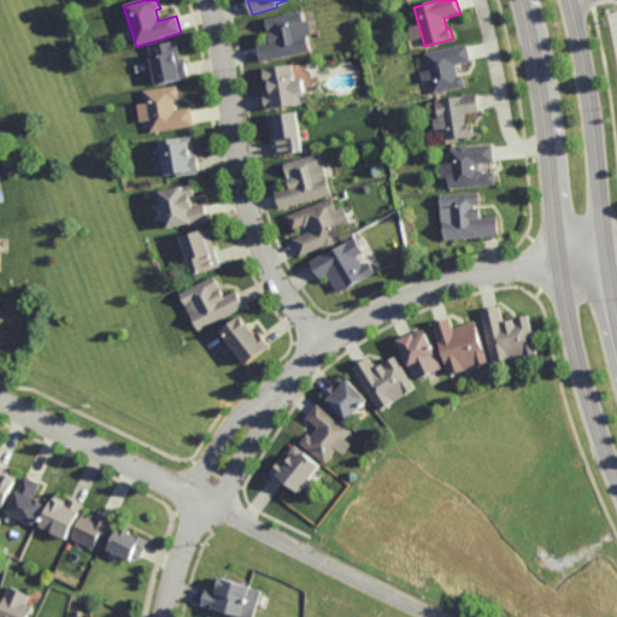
[(305,23),(309,22),(312,36),(307,37),(311,53),(260,64),(257,46),(269,43),(266,35),(274,34),(274,30),(266,31),(264,21),(303,12),(305,23)]
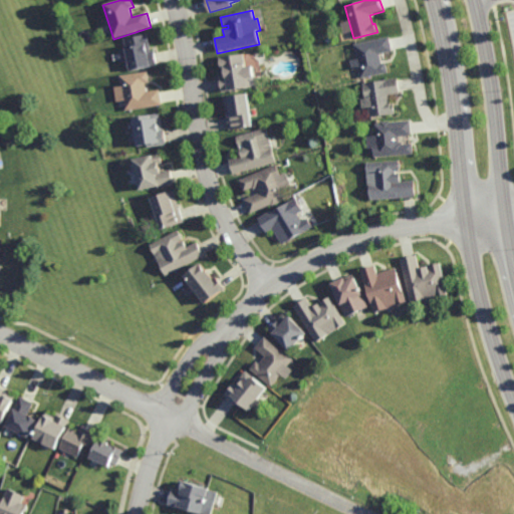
[(151,51),(154,51),(158,66),(131,72),(127,61),(120,63),(118,53),(125,51),(125,49),(123,39),(148,34),(151,51)]
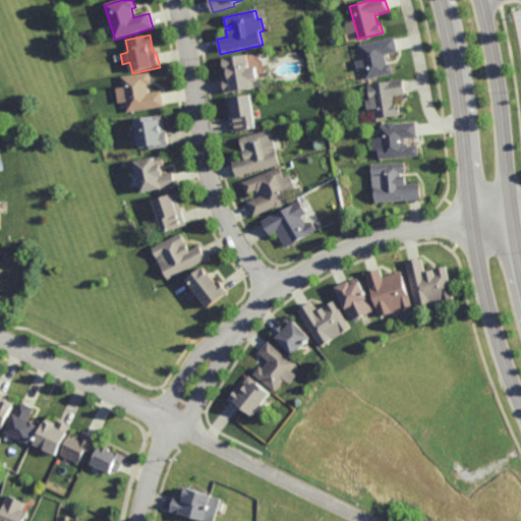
[(388,64),(392,63),(394,74),(366,79),(364,69),(357,71),(355,61),(362,60),(359,45),(396,38),(399,53),(386,55),(388,64)]
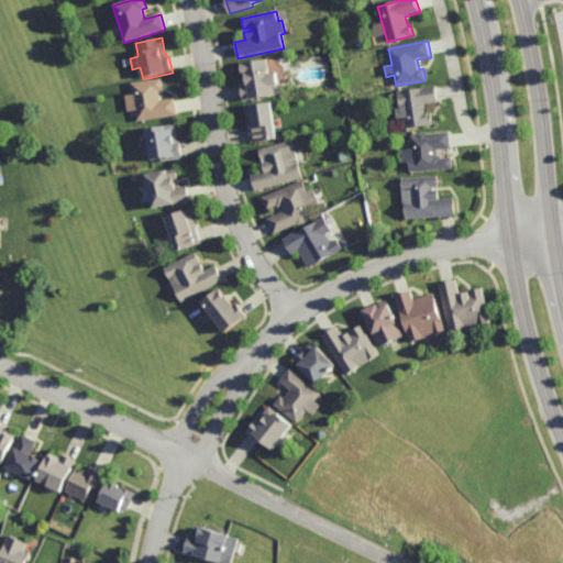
[(269,75),(276,74),(278,85),(280,95),(243,102),(240,86),(244,85),(240,64),(266,58),(269,75)]
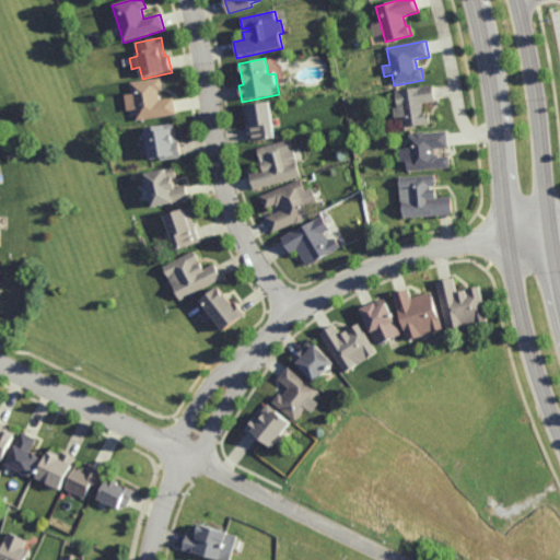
[(160,101),(174,98),(177,116),(137,121),(130,83),(161,79),(163,90),(159,91),(160,101)]
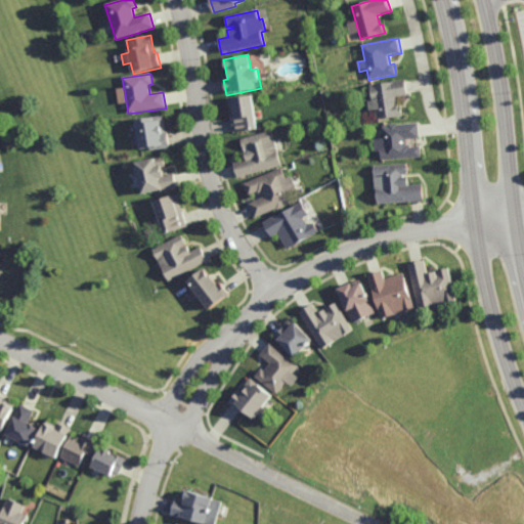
[(398,106),(402,106),(403,116),(379,120),(377,111),(369,112),(368,100),(373,100),(370,85),(406,80),(408,95),(397,97),(398,106)]
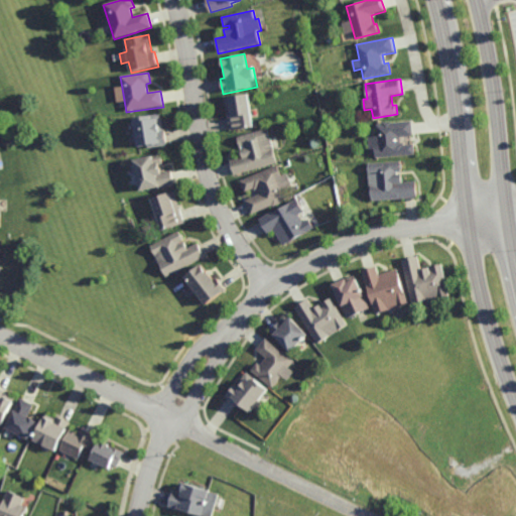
[(234,132),(234,131),(230,131),(225,98),(248,94),(254,129),(234,132)]
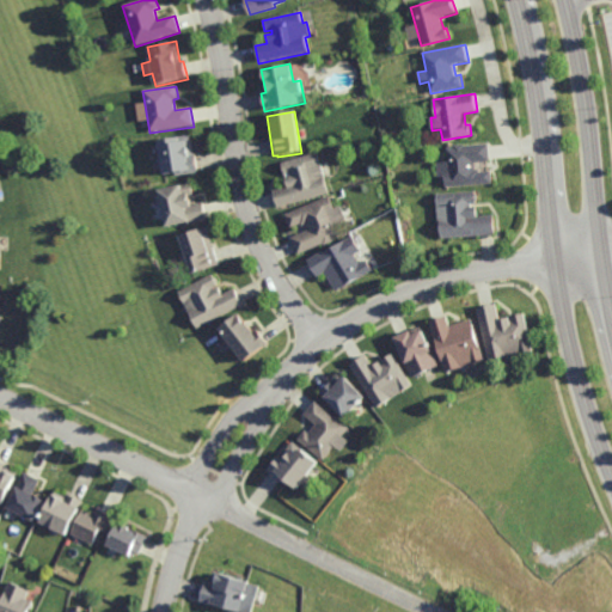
[(194,155),(196,155),(199,173),(164,179),(158,141),(190,136),(194,155)]
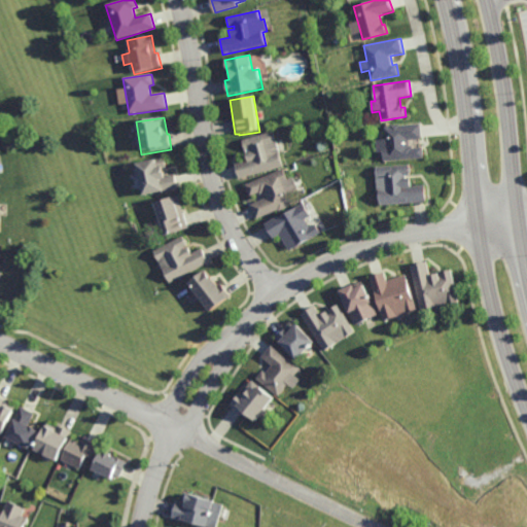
[(422,140),(410,141),(410,147),(413,147),(414,148),(424,147),(424,159),(384,163),(383,153),(378,153),(377,140),(386,139),(385,128),(391,127),(391,126),(400,125),(400,126),(421,125),(422,140)]
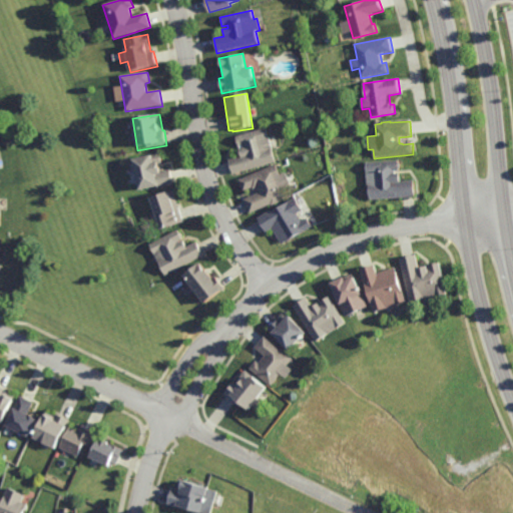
[(276,163),(232,175),(228,161),(240,158),(238,150),(243,149),(242,145),(238,147),(235,138),(267,129),(276,163)]
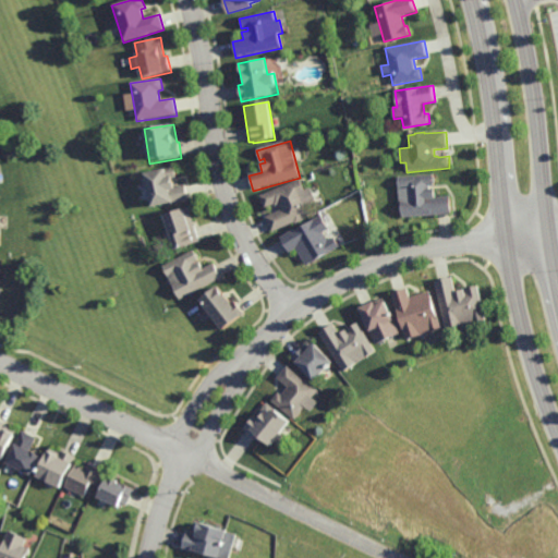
[(174,187),(185,185),(189,201),(172,205),(173,206),(152,210),(144,174),(174,168),(177,178),(172,179),(174,187)]
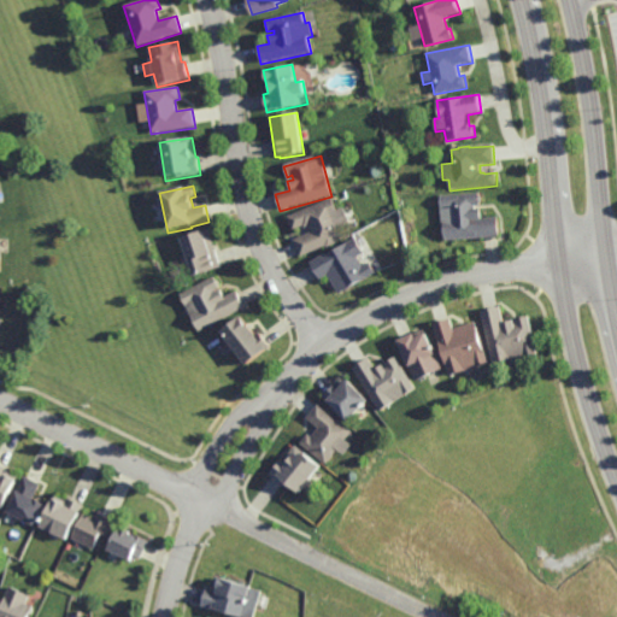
[(481,207),(475,207),(475,210),(481,210),(481,218),(498,217),(499,234),(445,239),(444,221),(442,221),(440,197),(480,194),(481,207)]
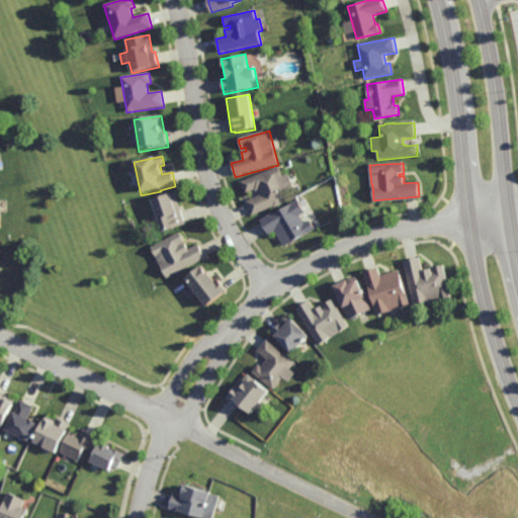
[(282,176),(294,172),(298,182),(287,186),(287,187),(282,190),(286,198),(281,200),(282,201),(274,205),(273,203),(252,212),(246,198),(260,192),(258,187),(255,188),(254,187),(245,190),(242,182),(279,167),(282,176)]
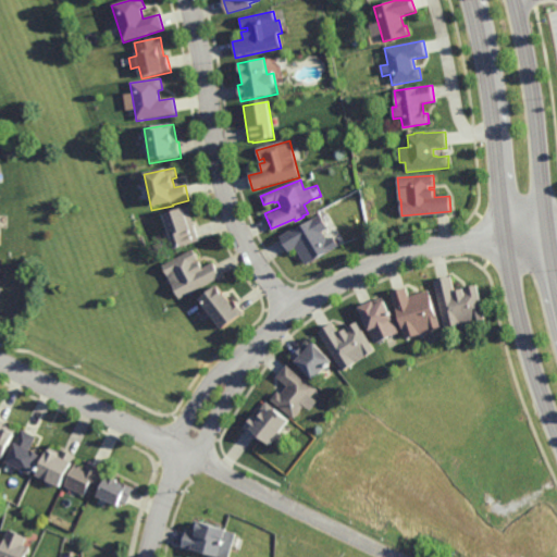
[(174,247),(162,211),(187,202),(199,238),(174,247)]
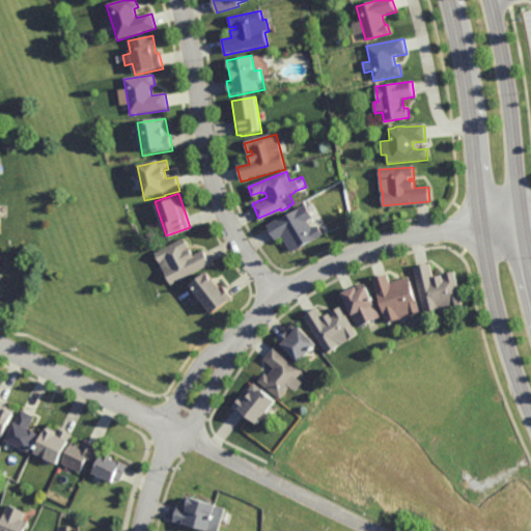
[(308,219),(312,226),(317,223),(323,232),(292,251),(282,233),(275,238),(267,223),(279,215),(280,217),(306,201),(314,215),(308,219)]
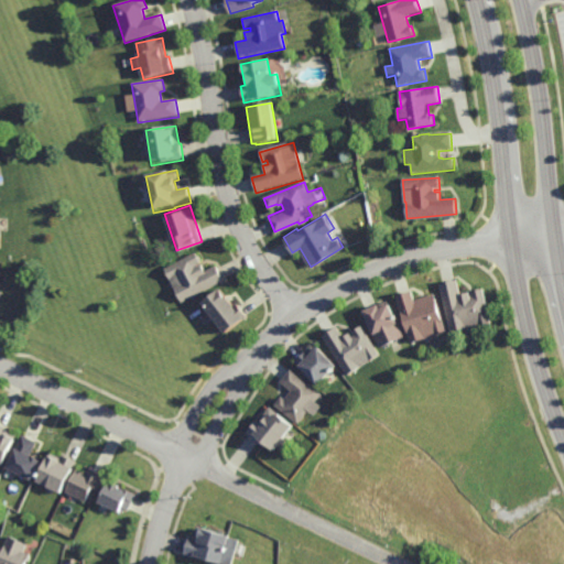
[(197,253),(199,258),(198,258),(199,260),(195,262),(196,264),(201,262),(204,269),(215,263),(223,279),(181,301),(174,288),(172,289),(166,279),(170,278),(164,267),(195,250),(197,253)]
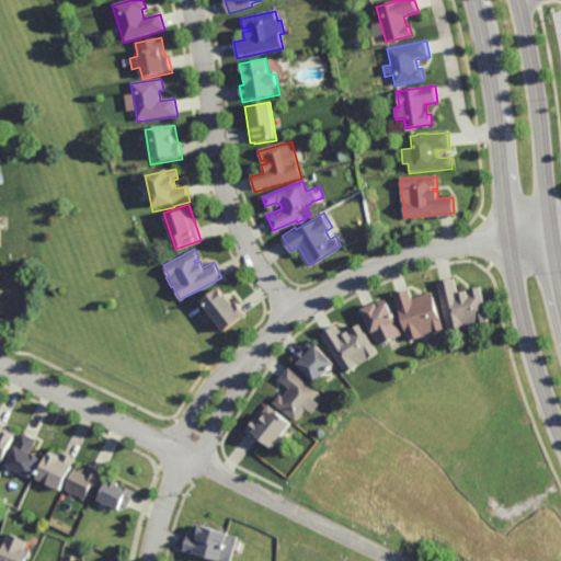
[(467,288),(468,294),(470,293),(469,288),(481,285),(489,320),(465,327),(465,324),(448,329),(437,281),(454,276),(457,290),(467,288)]
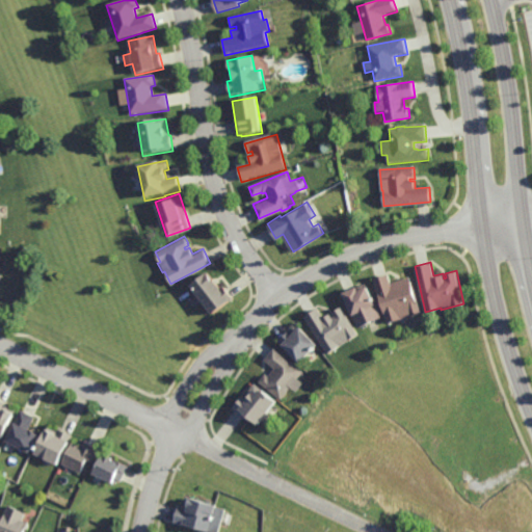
[(213,277),(216,275),(220,281),(217,283),(220,286),(223,284),(232,295),(211,312),(189,283),(207,269),(213,277)]
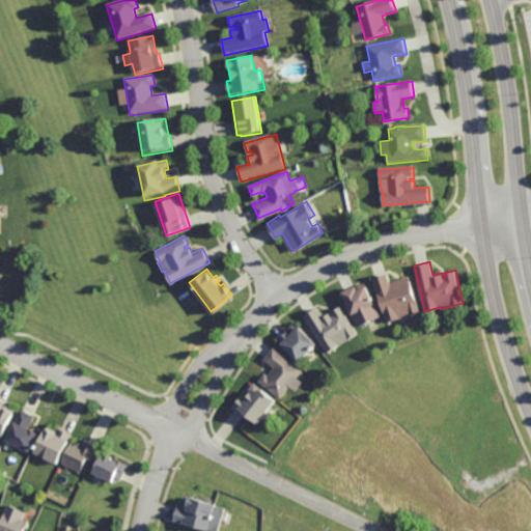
[(390,281),(409,275),(421,311),(387,322),(372,276),(387,272),(390,281)]
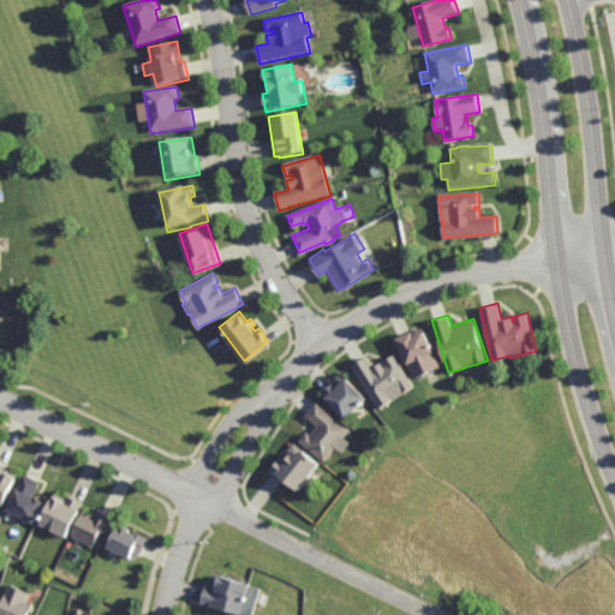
[(430,341),(431,341),(433,344),(431,344),(441,365),(415,377),(396,336),(412,329),(413,332),(424,327),(430,341)]
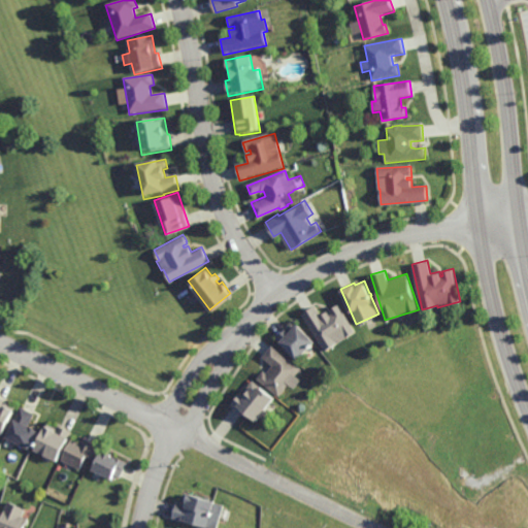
[(316,304),(322,314),(328,309),(330,314),(332,312),(330,309),(339,303),(357,331),(326,351),(302,312),(316,304)]
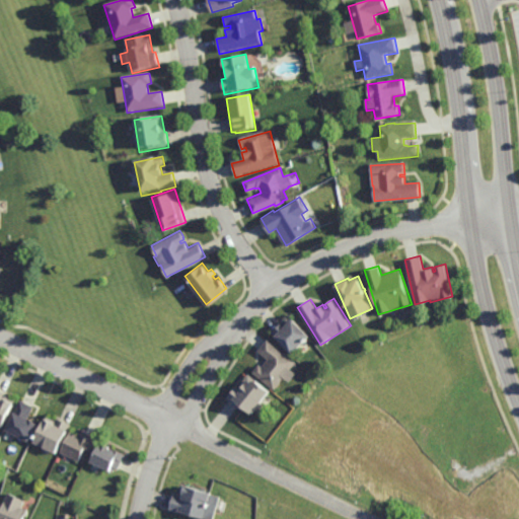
[(310,335),(292,352),(272,331),(282,321),(284,323),(292,315),(310,335)]
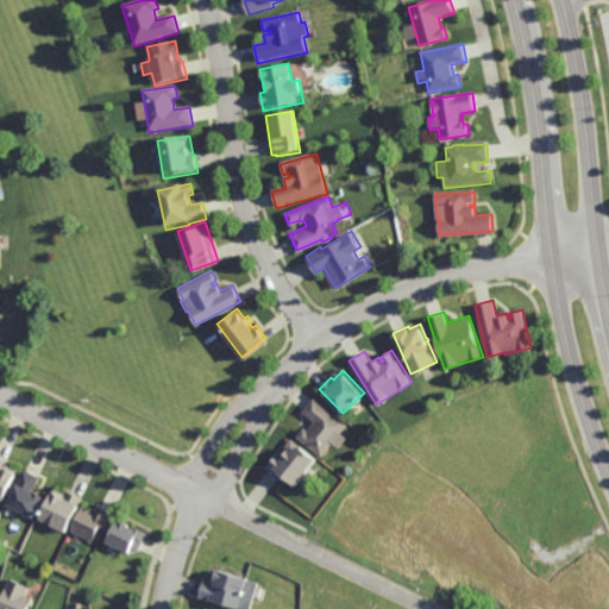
[(341,432),(347,437),(340,447),(333,443),(322,456),(296,435),(303,426),(308,429),(314,420),(303,410),(314,397),(349,424),(341,432)]
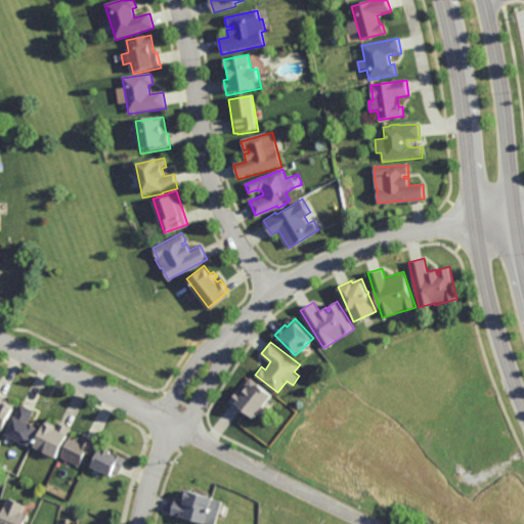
[(272,394),(263,405),(266,408),(262,415),(259,412),(254,418),(247,411),(245,413),(228,400),(238,389),(239,390),(251,377),(272,394)]
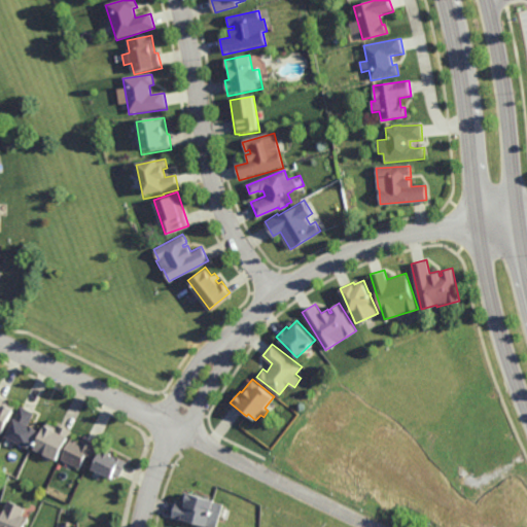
[(1,432),(0,431),(0,396),(4,398),(4,399),(14,405),(1,432)]
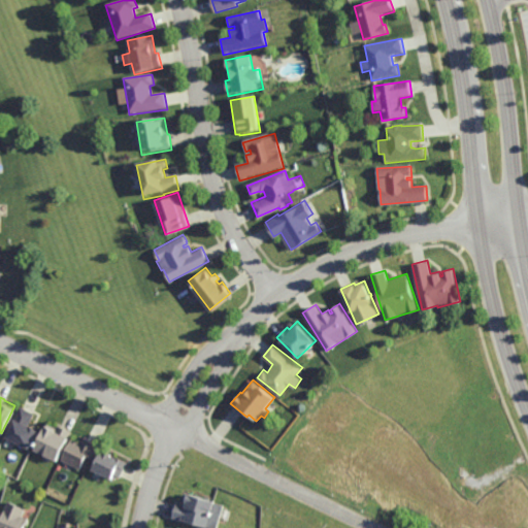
[(33,413),(28,425),(36,429),(28,448),(3,436),(12,418),(13,419),(20,406),(33,413)]
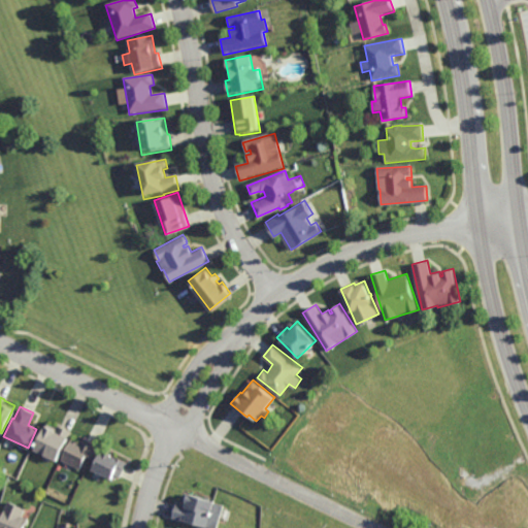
[(56,428),(58,424),(71,431),(56,461),(32,449),(35,444),(33,443),(35,440),(36,440),(44,424),(45,425),(46,423),(56,428)]
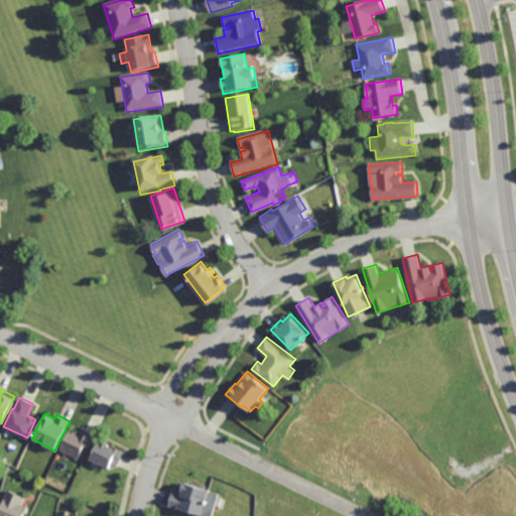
[(82,430),(83,428),(96,433),(90,446),(84,444),(79,458),(58,449),(69,427),(77,430),(78,429),(82,430)]
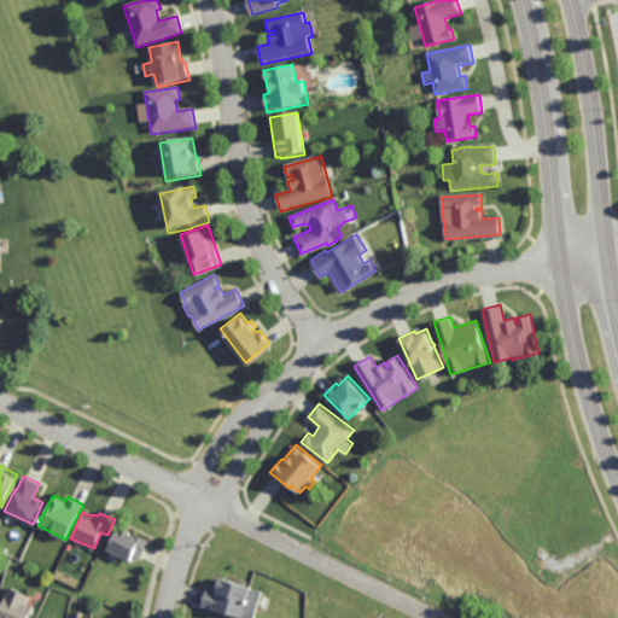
[(132,531),(130,532),(135,535),(136,534),(149,540),(139,558),(134,555),(130,561),(106,548),(118,526),(121,528),(122,525),(132,531)]
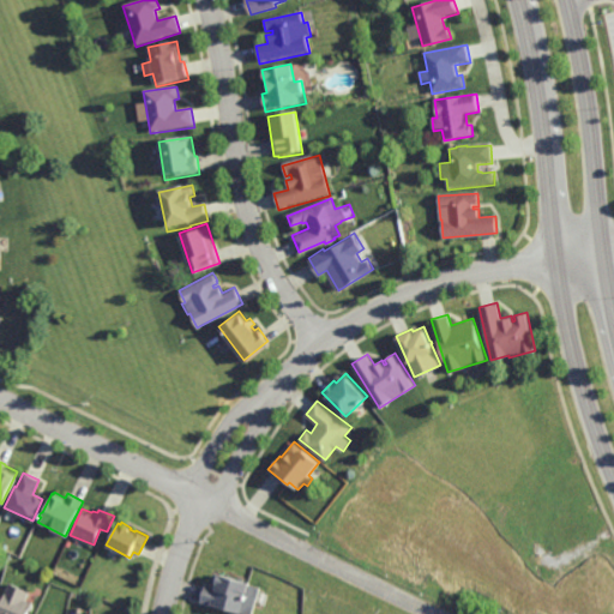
[(246,595),(247,596),(246,599),(245,599),(241,613),(200,601),(205,585),(214,588),(217,573),(250,583),(246,595)]
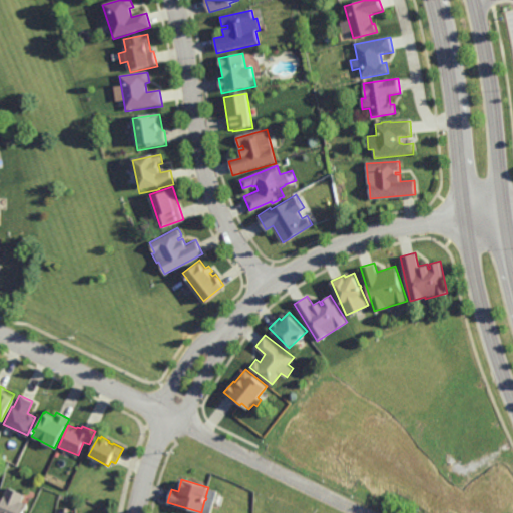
[(21,512),(0,512),(0,500),(6,486),(23,493),(19,501),(25,503),(21,512)]
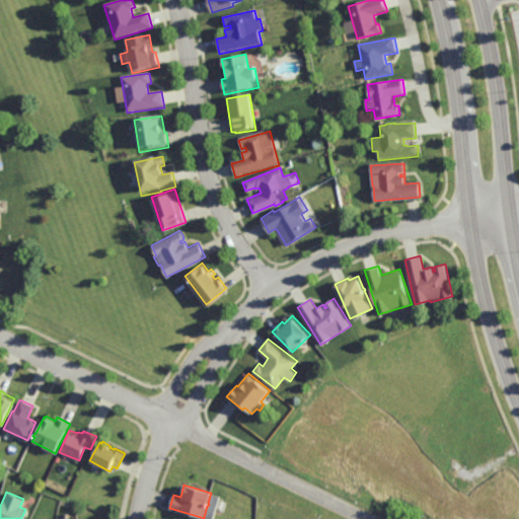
All buildings are outlined.
